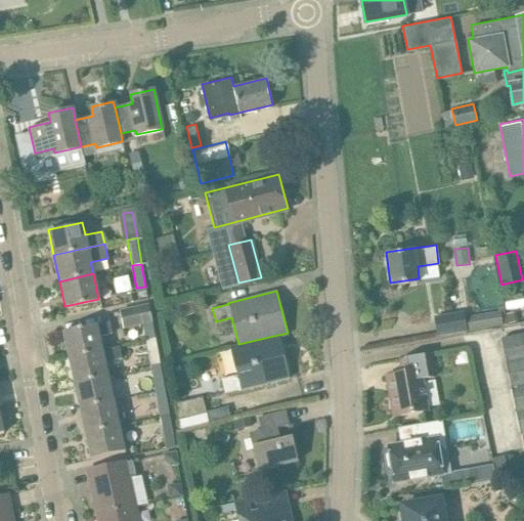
[(145,340),(155,338),(148,303),(120,308),(124,326),(142,322),(145,340)]
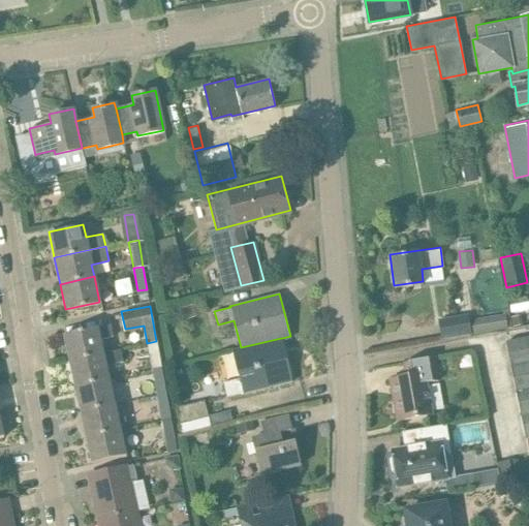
[(468,312),(437,317),(440,337),(471,332),(468,312)]
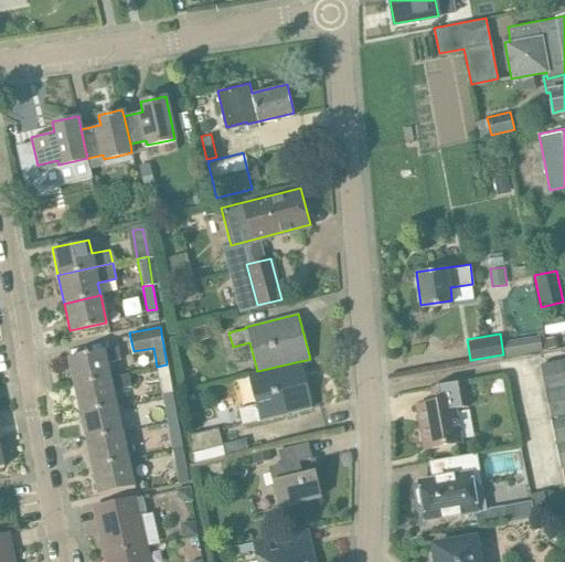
[(502,339),(505,354),(541,349),(539,333),(502,339)]
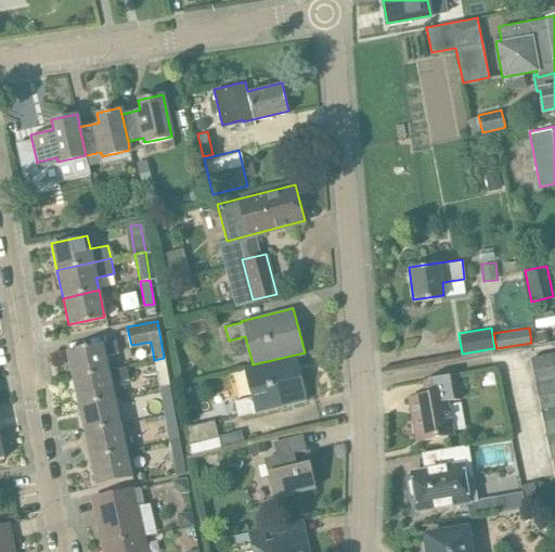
[(107,369),(104,354),(118,351),(116,338),(66,349),(73,379),(127,367),(126,364),(107,369)]
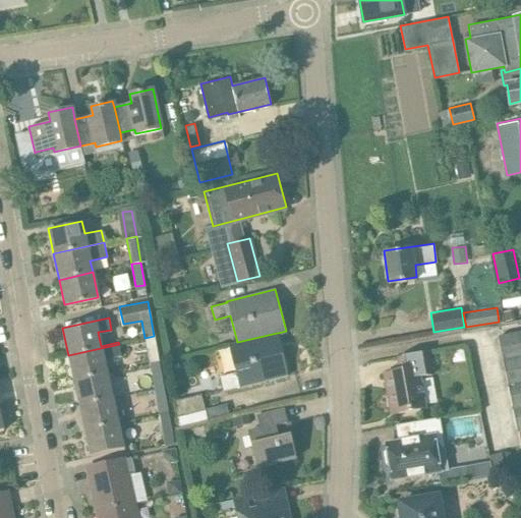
[(520,319),(497,324),(520,446),(520,319)]
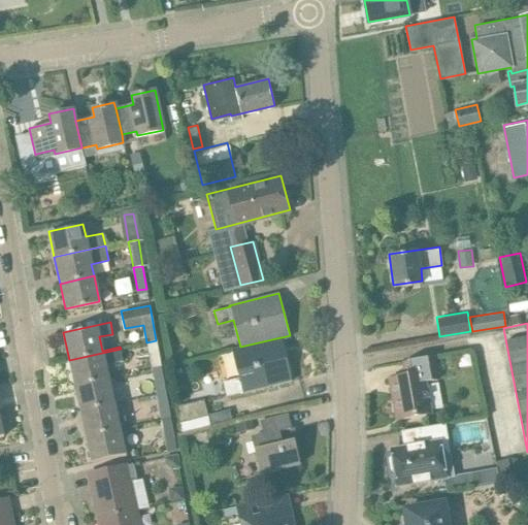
[(239,376),(224,381),(227,394),(243,390),(243,391),(292,379),(282,337),(281,337),(240,347),(233,349),(239,376)]
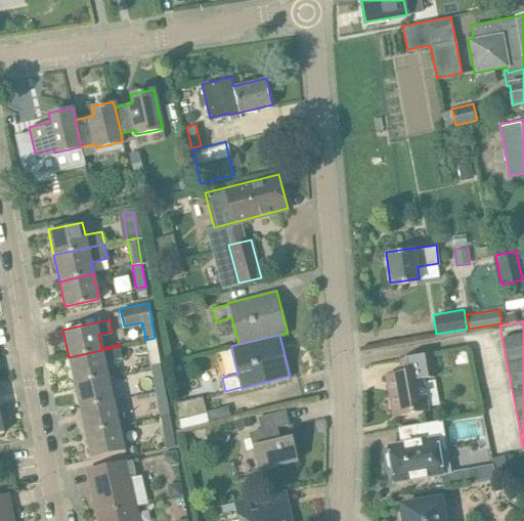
[(150,364),(160,362),(155,338),(145,340),(150,364)]
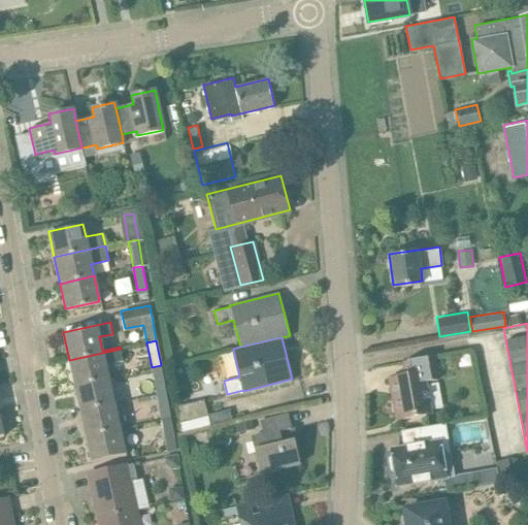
[(74,385),(108,378),(105,363),(123,359),(121,349),(69,360),(74,385)]
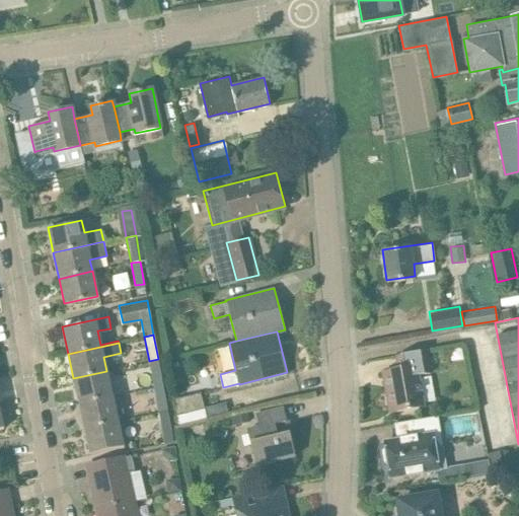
[(423,404),(417,373),(430,371),(426,348),(395,354),(398,368),(383,370),(390,411),(423,404)]
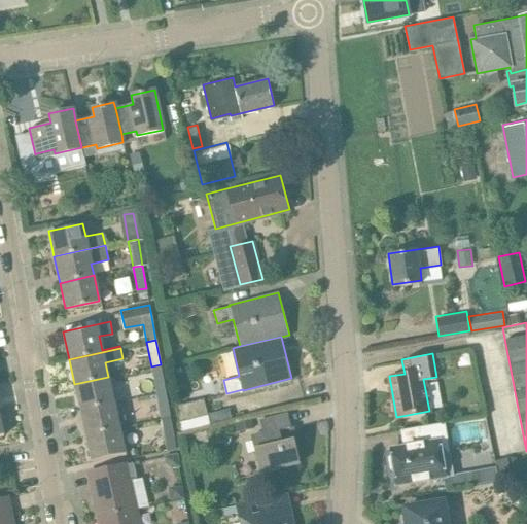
[(161,364),(151,367),(156,392),(166,390),(161,364)]
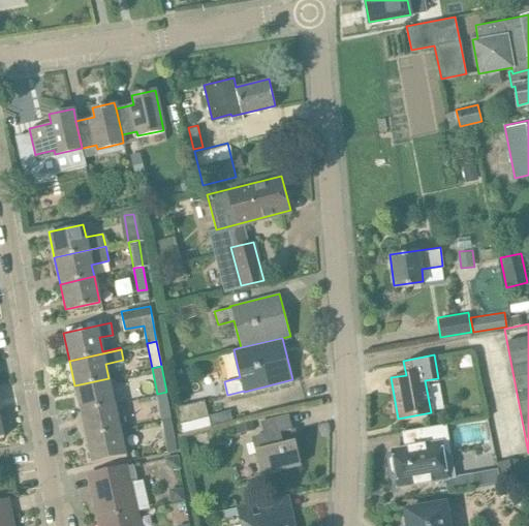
[(81,411),(115,403),(109,378),(74,385),(81,411)]
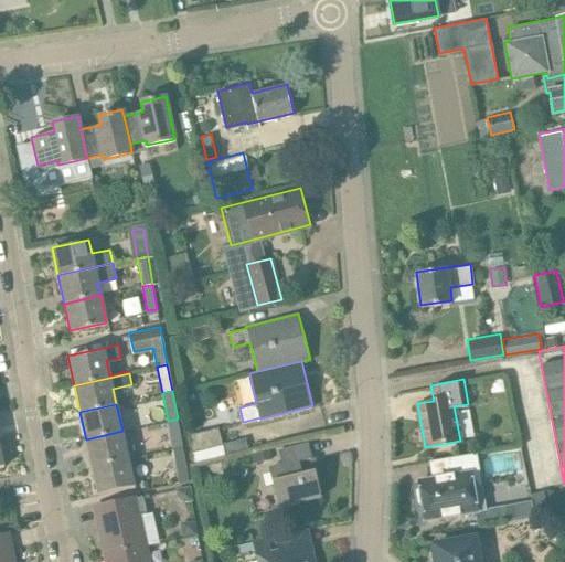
[(178,419),(168,421),(172,448),(182,446),(178,419)]
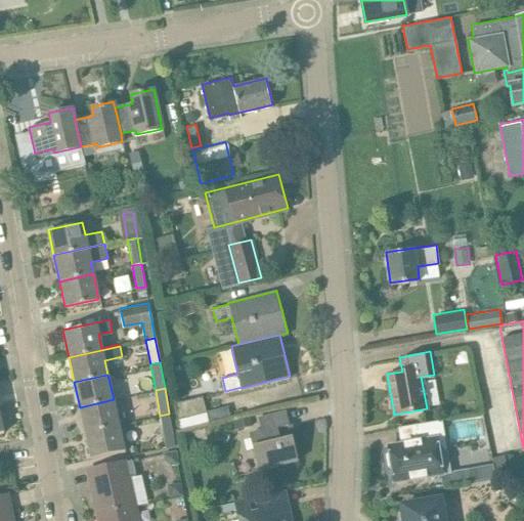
[(203,394),(175,400),(180,426),(230,415),(227,405),(206,410),(203,394)]
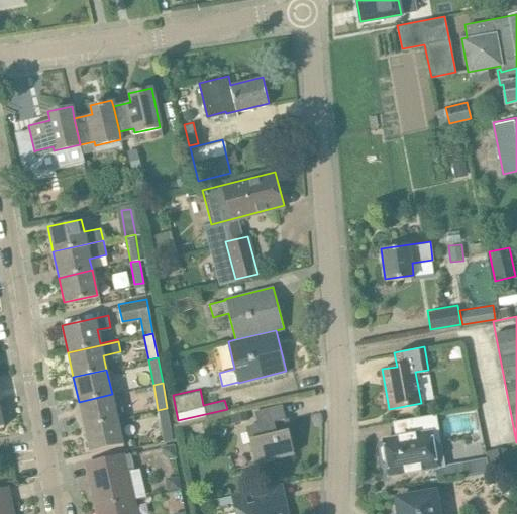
[(84,427),(117,419),(112,394),(79,402),(84,427)]
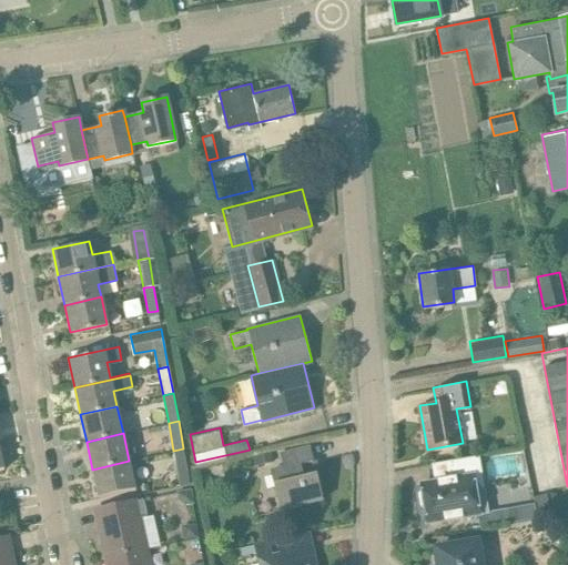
[(281,510),(322,500),(308,445),(281,452),(284,466),(271,470),(281,510)]
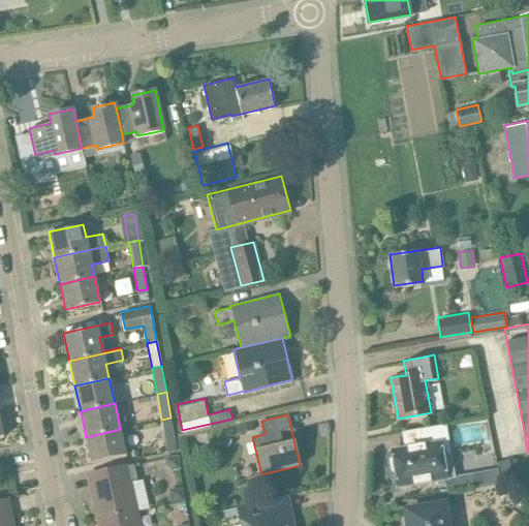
[(170,418),(161,420),(167,451),(177,449),(170,418)]
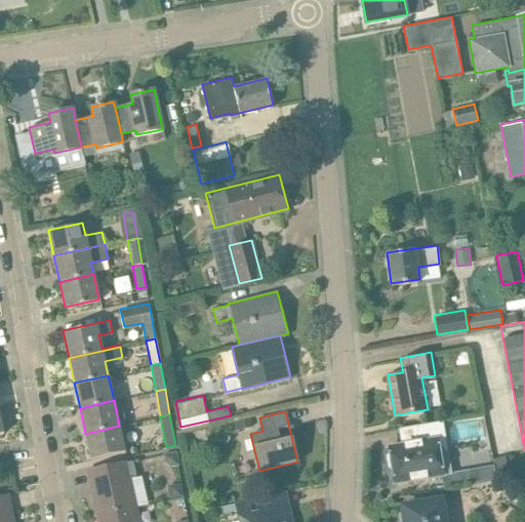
[(451,471),(449,453),(443,418),(416,424),(419,440),(389,445),(390,449),(387,452),(389,465),(393,467),(395,481),(441,474),(443,486),(472,481),(470,468),(451,471)]
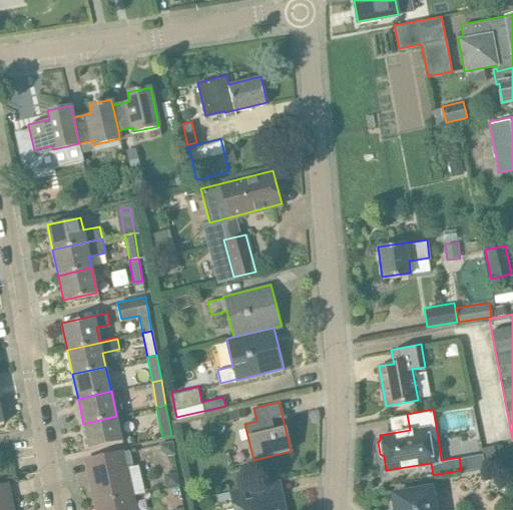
[(116,416),(83,424),(89,448),(122,440),(116,416)]
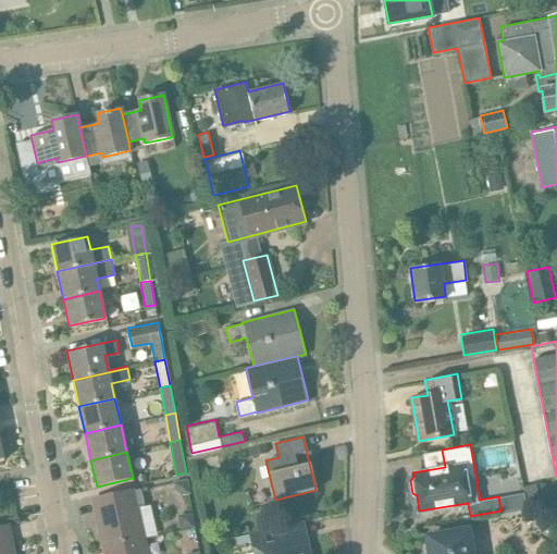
[(545,482),(523,487),(527,506),(548,502),(545,482)]
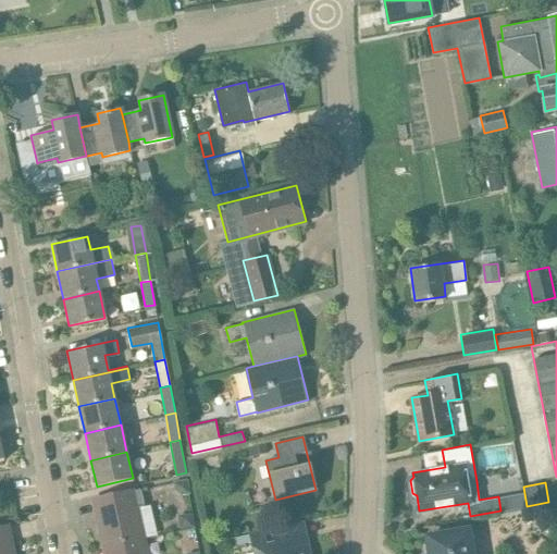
[(145,504),(141,488),(133,489),(93,497),(101,533),(140,525),(136,506),(145,504)]
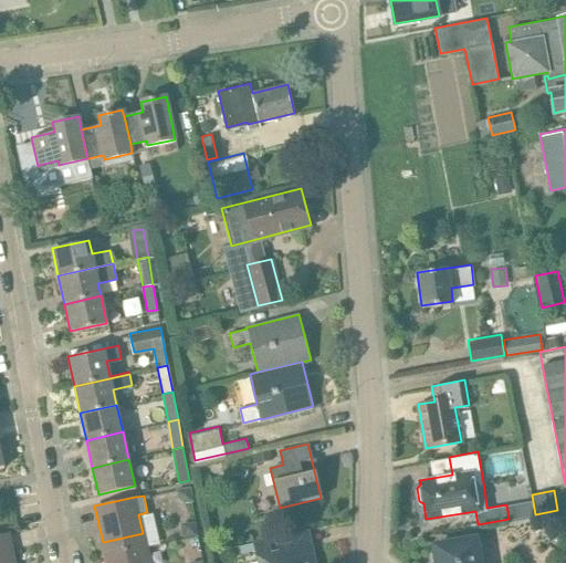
[(0,562),(13,562),(7,533),(0,534),(0,562)]
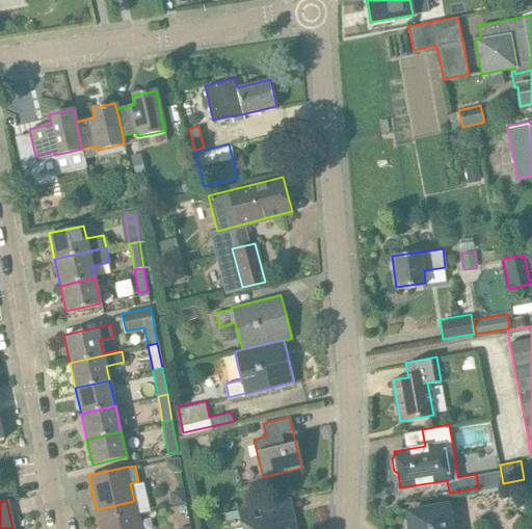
[(97,509),(101,528),(140,528),(134,501),(97,509)]
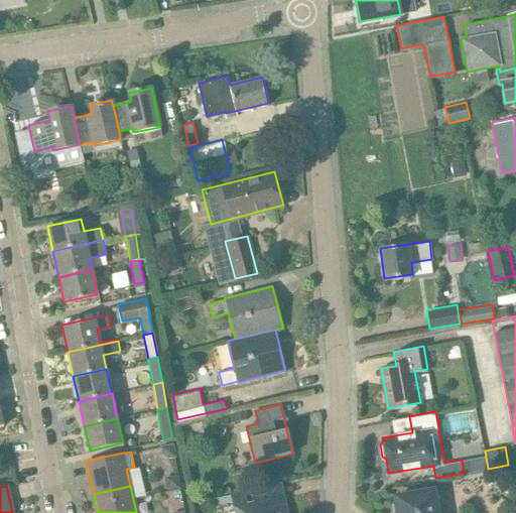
[(268,486),(232,494),(235,512),(287,512),(283,495),(270,498),(268,486)]
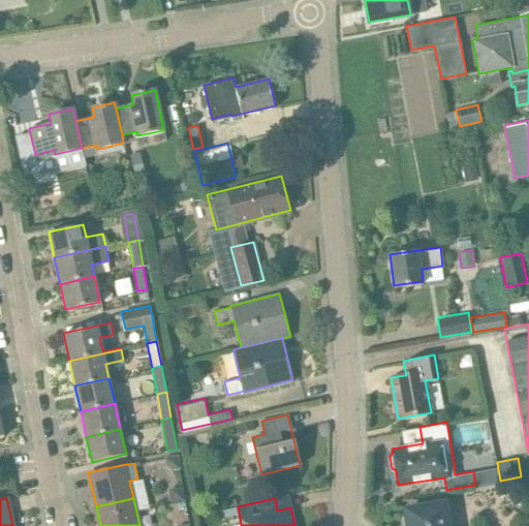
[(448,525),(444,502),(405,508),(408,525),(448,525)]
